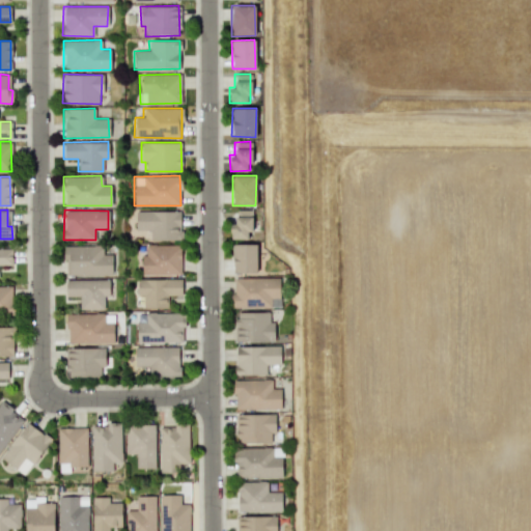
[(250,210),(235,210),(234,223),(230,223),(230,239),(250,239),(250,210)]
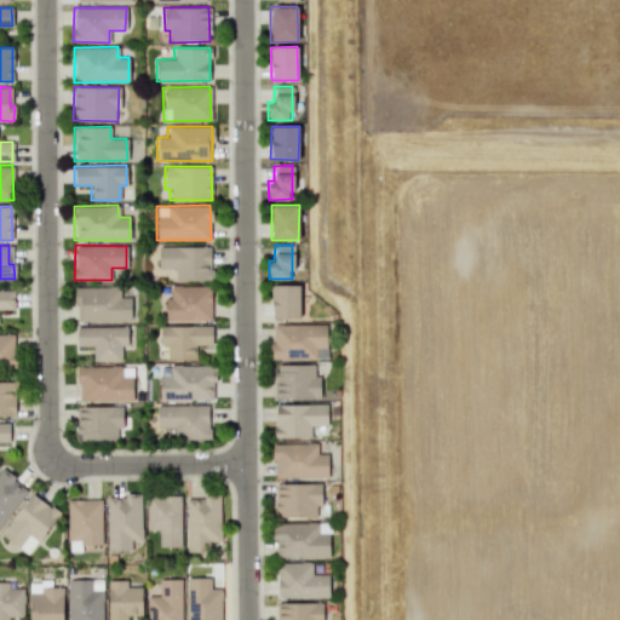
[(158,269),(174,268),(176,281),(211,280),(211,246),(158,247),(158,269)]
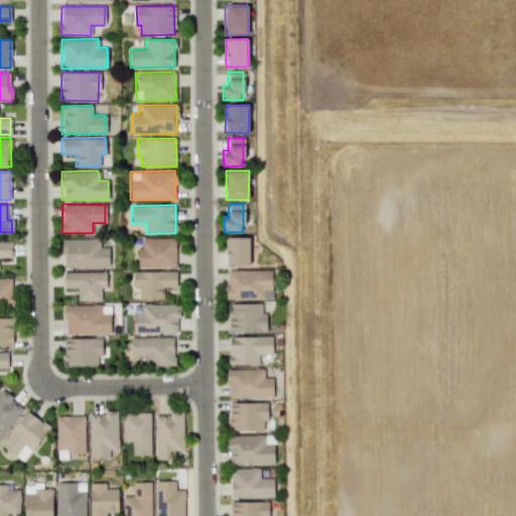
[(249,237),(226,237),(227,265),(249,265),(249,237)]
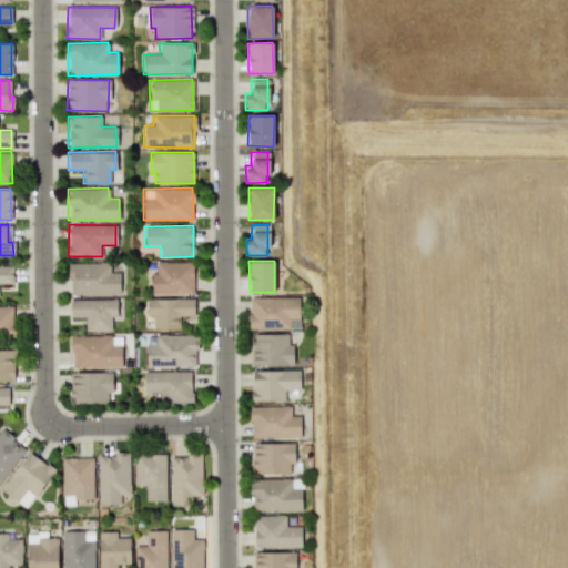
[(69,295),(119,294),(119,272),(113,272),(113,262),(68,263),(69,295)]
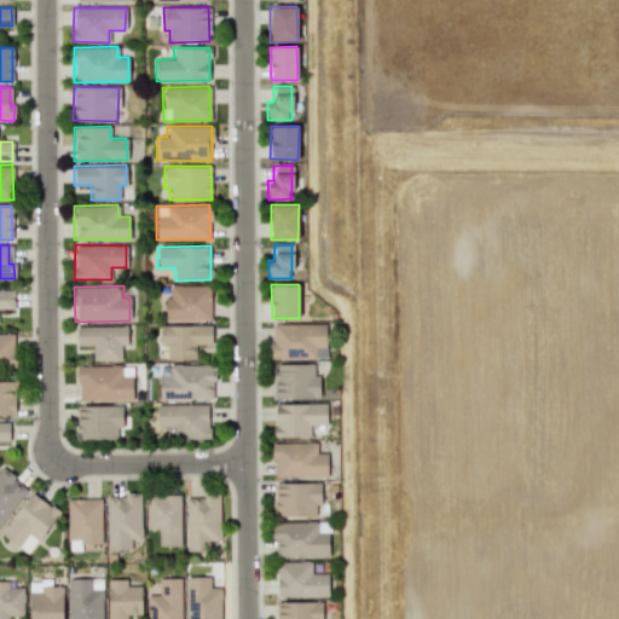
[(210,285),(169,285),(169,296),(166,296),(165,319),(209,320),(210,285)]
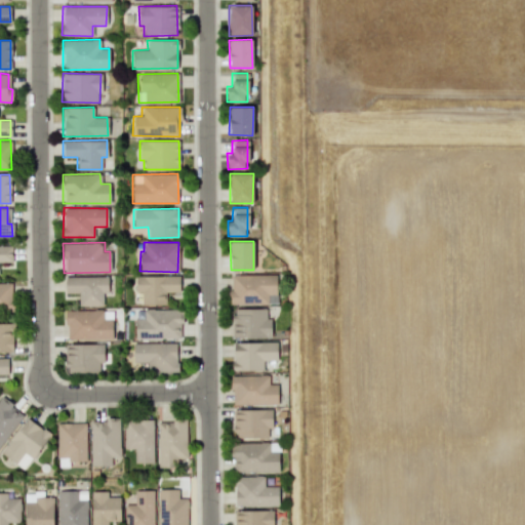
[(0,261),(11,261),(11,245),(0,245),(0,261)]
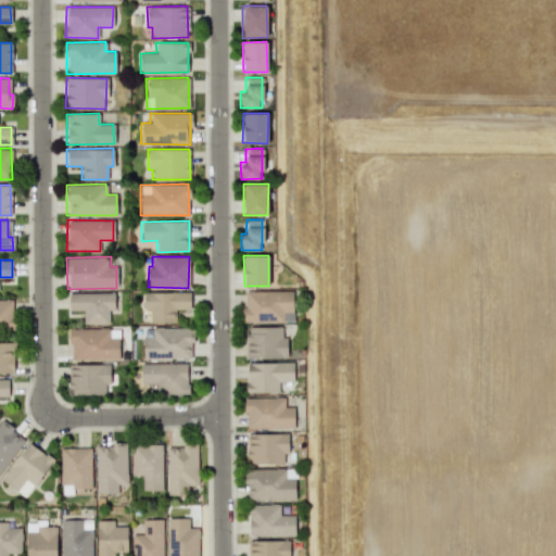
[(243,290),(243,321),(292,323),(292,291),(243,290)]
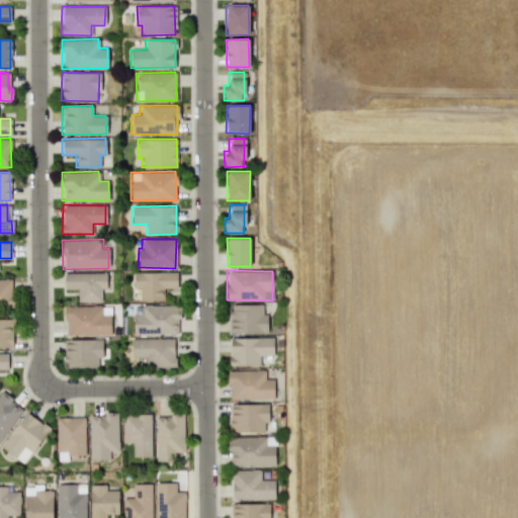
[(64,289),(77,288),(77,301),(101,301),(100,289),(106,289),(106,272),(63,273),(64,289)]
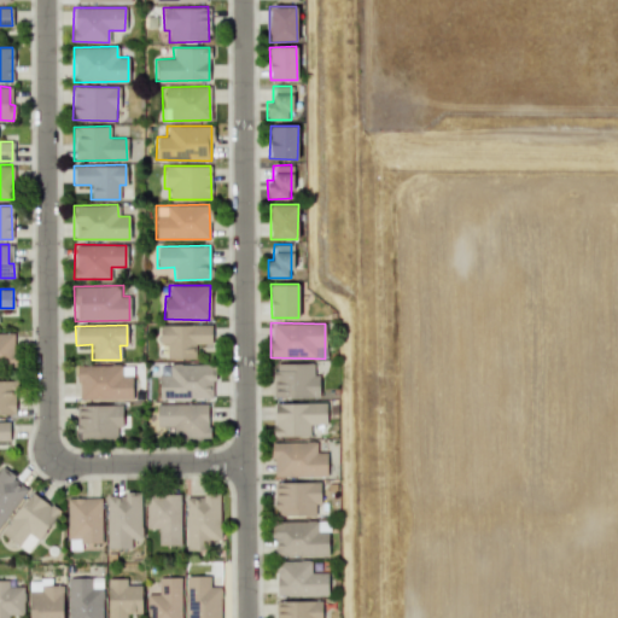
[(167,359),(194,359),(194,344),(211,344),(210,325),(158,325),(159,344),(165,344),(167,359)]
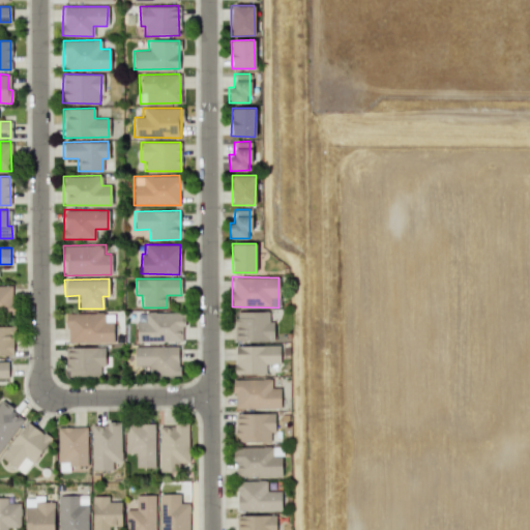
[(0,285),(0,315),(11,315),(11,285),(0,285)]
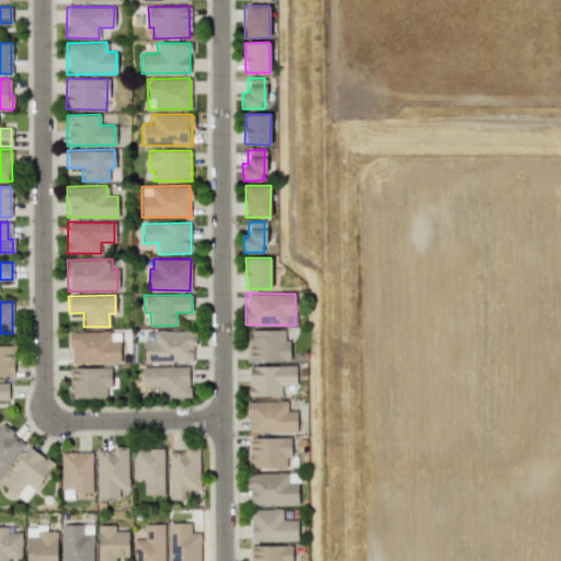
[(193,331),(153,330),(153,340),(144,340),(144,362),(193,363),(193,331)]
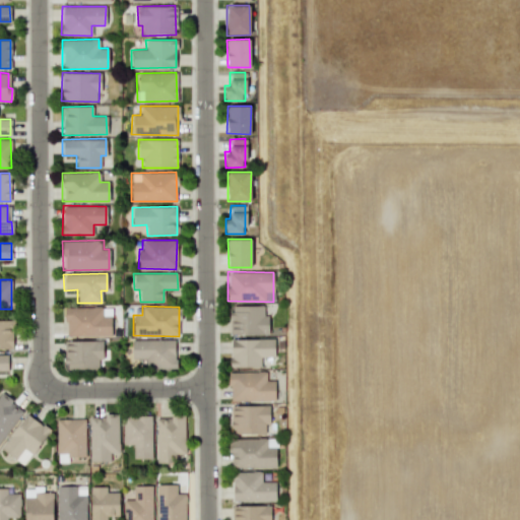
[(268,315),(263,315),(263,306),(231,306),(230,334),(267,334),(268,315)]
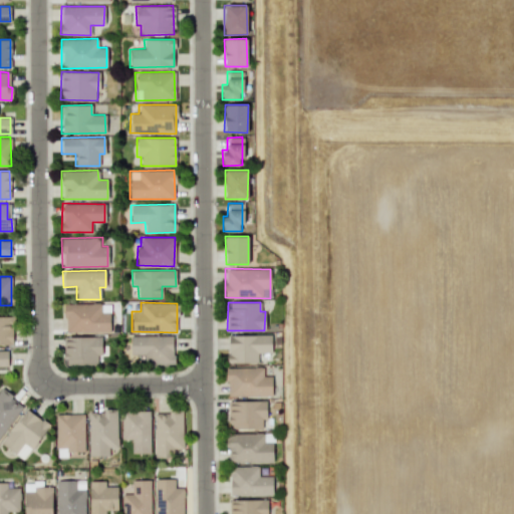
[(64,303),(64,332),(109,332),(109,304),(64,303)]
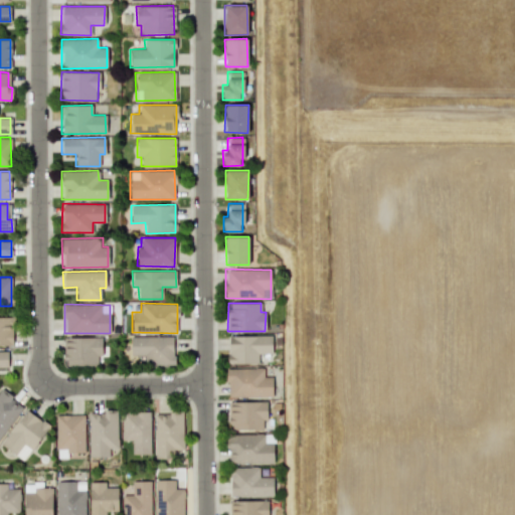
[(0,345),(11,346),(12,317),(0,316),(0,345)]
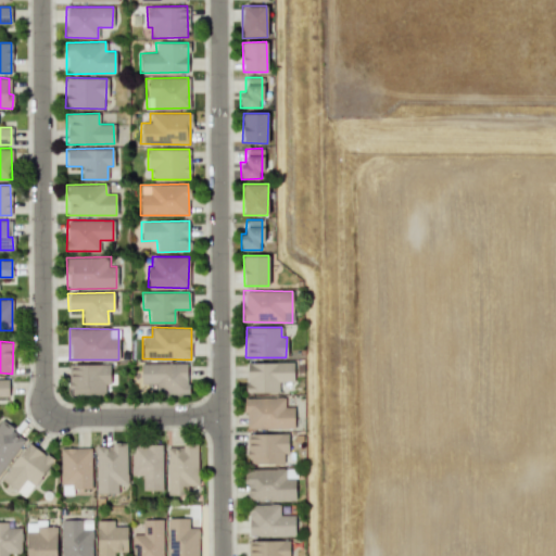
[(292,362),(245,363),(247,393),(278,392),(278,382),(293,382),(292,362)]
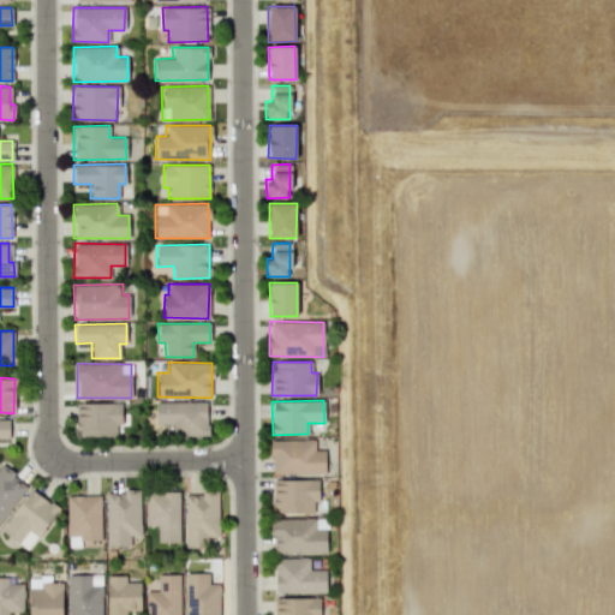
[(172,431),(206,433),(207,402),(156,401),(155,424),(172,424),(172,431)]
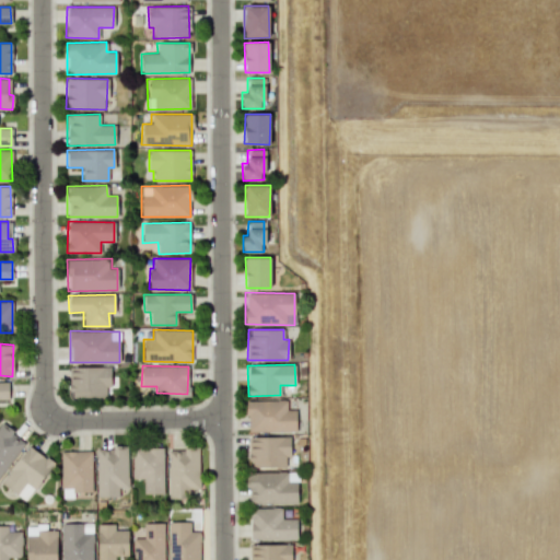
[(69,366),(69,397),(105,397),(105,386),(112,386),(113,368),(69,366)]
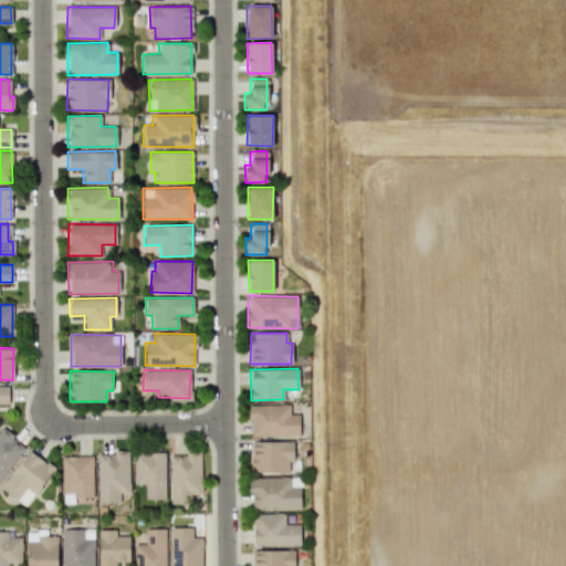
[(299,413),(289,413),(289,405),(249,405),(249,436),(299,436),(299,413)]
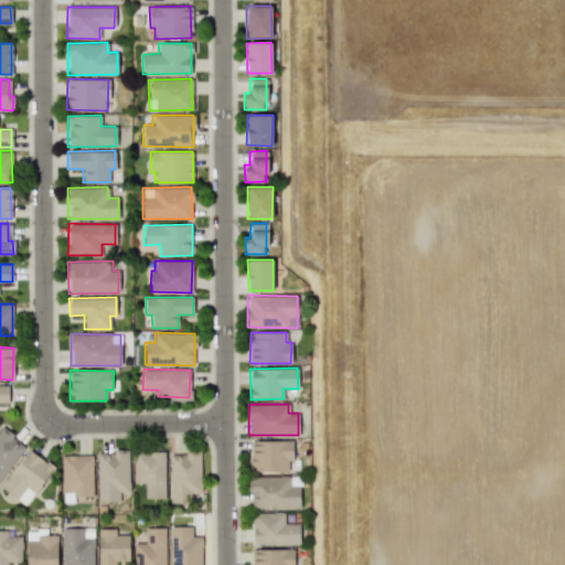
[(0,480),(23,444),(0,428),(0,480)]
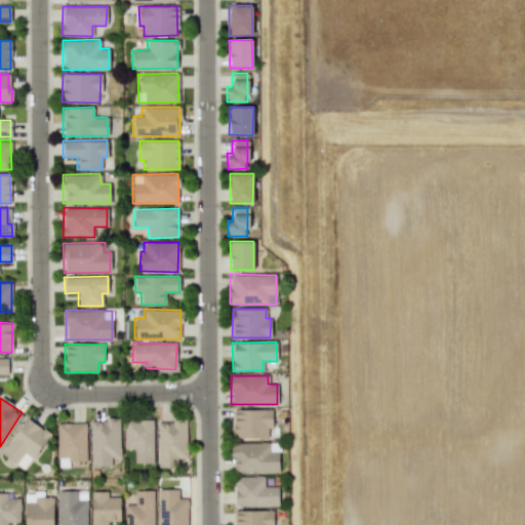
[(233,438),(268,439),(268,429),(271,429),(272,409),(234,409),(233,438)]
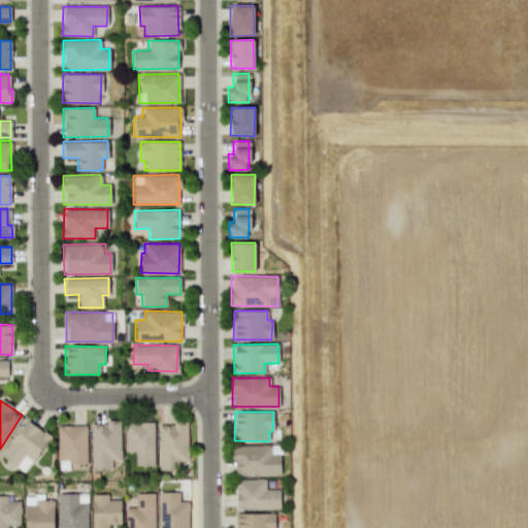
[(50,437),(27,420),(0,455),(23,472),(50,437)]
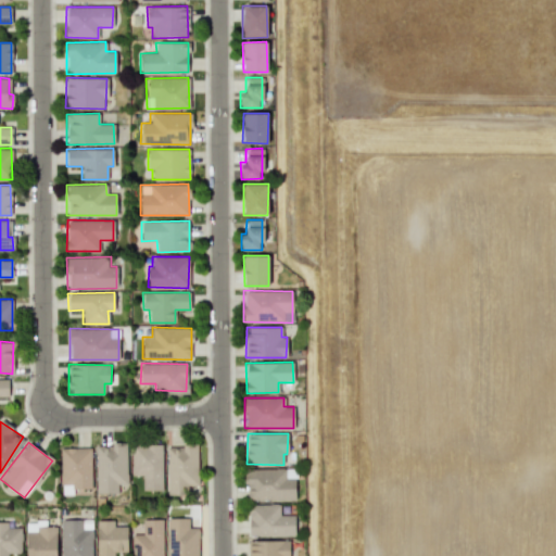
[(96,493),(116,493),(116,483),(126,482),(126,444),(95,444),(96,493)]
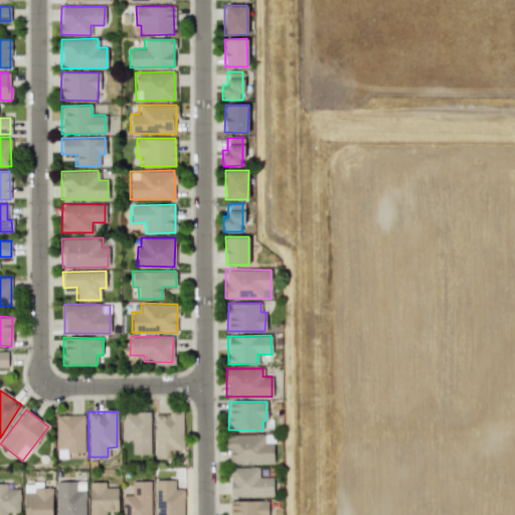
[(150,411),(122,411),(121,441),(132,441),(131,454),(149,454),(150,411)]
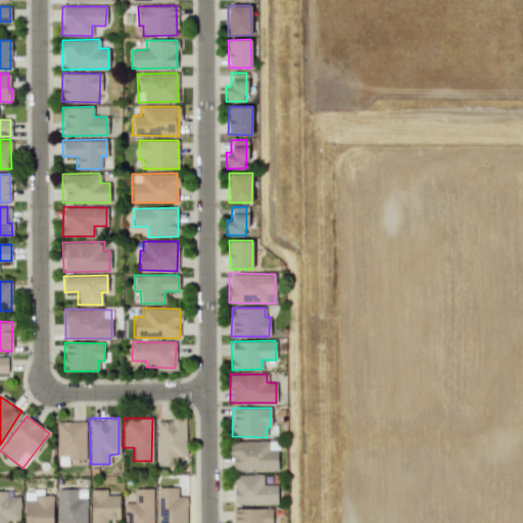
[(155,419),(156,458),(186,457),(185,418),(155,419)]
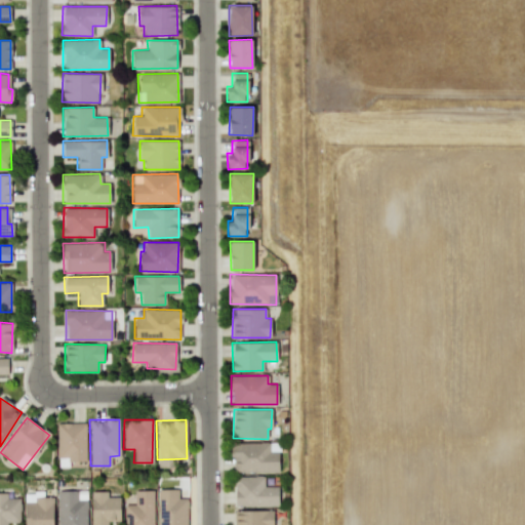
[(86,422),(56,422),(56,459),(85,460),(86,422)]
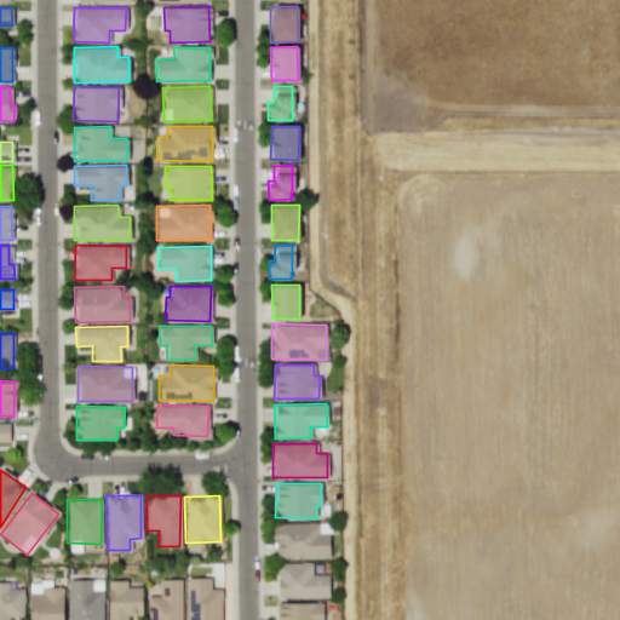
[(329,557),(328,522),(274,523),(275,558),(329,557)]
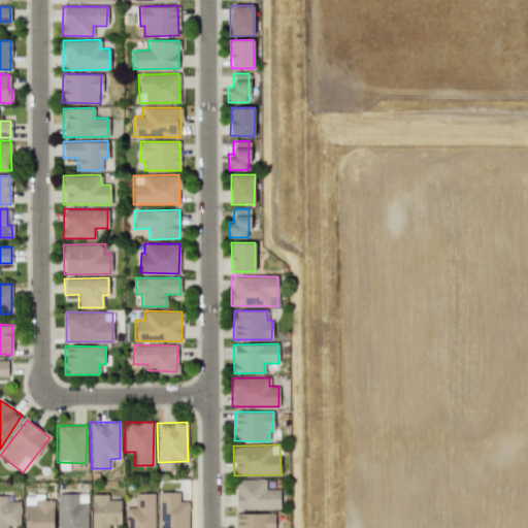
[(281,507),(279,488),(265,489),(265,479),(235,480),(235,509),(281,507)]
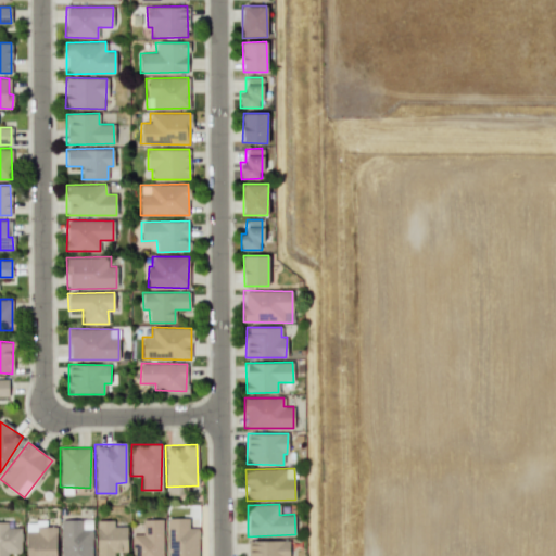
[(167,555),(198,555),(198,528),(188,528),(188,518),(167,518),(167,555)]
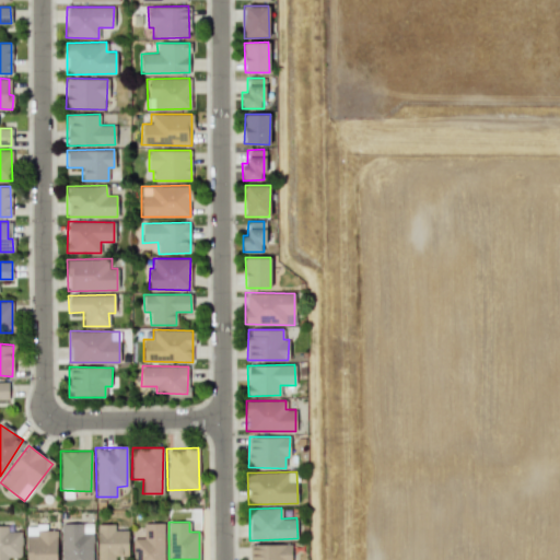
[(92,559),(92,532),(83,533),(82,523),(60,523),(60,559),(92,559)]
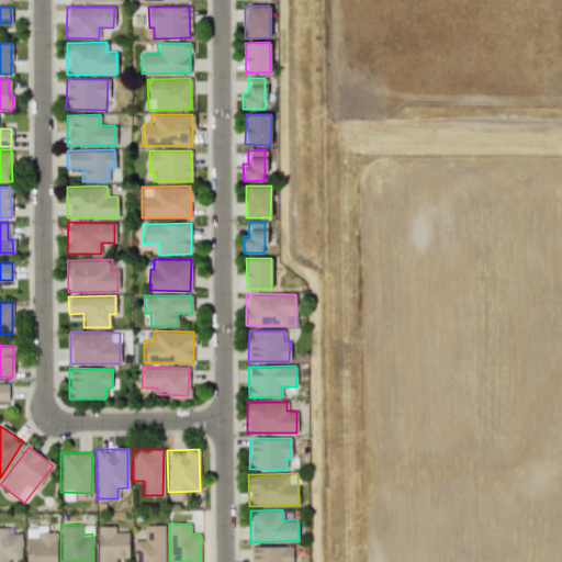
[(164,561),(164,525),(143,525),(143,540),(133,540),(133,561),(164,561)]
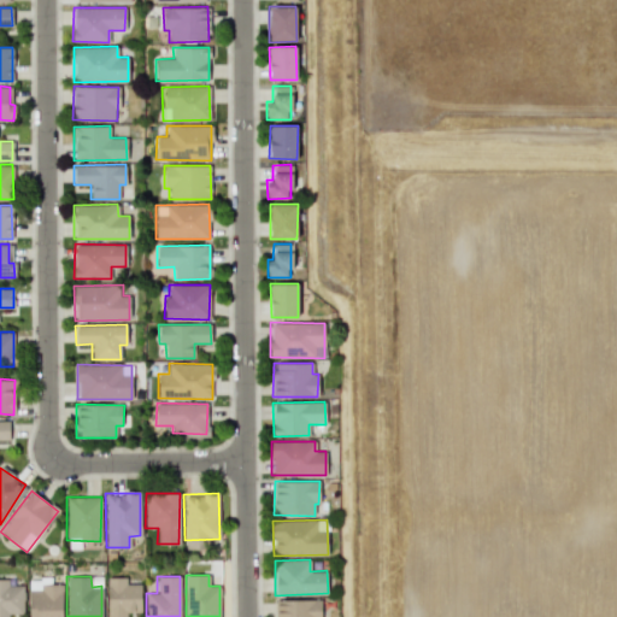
[(125,616),(125,612),(141,612),(140,583),(127,583),(127,577),(106,577),(106,616),(125,616)]
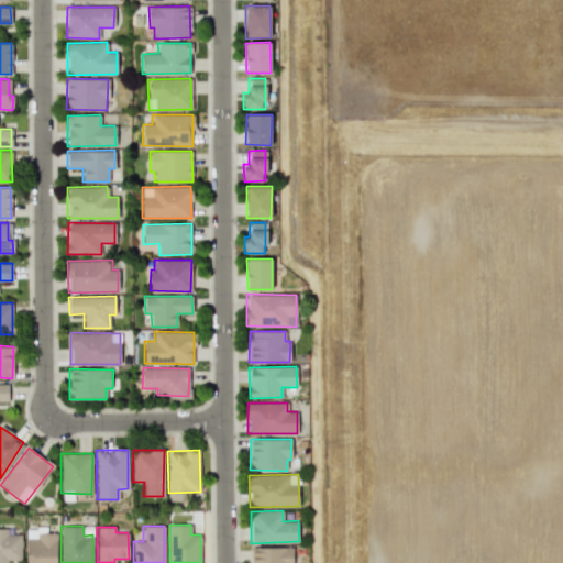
[(26,528),(25,562),(56,562),(57,532),(45,532),(46,528),(26,528)]
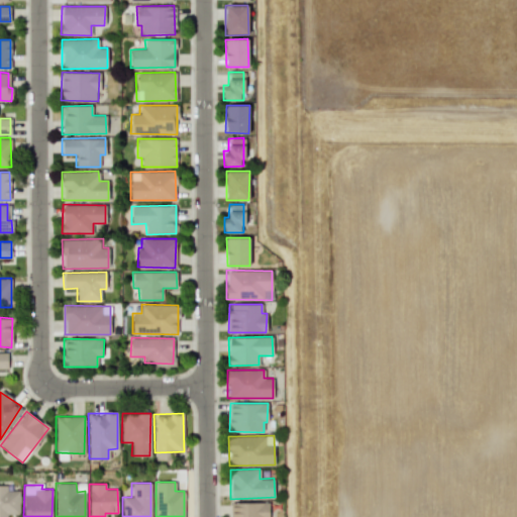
[(6,486),(0,486),(0,516),(6,516),(6,514),(19,514),(18,490),(6,491),(6,486)]
